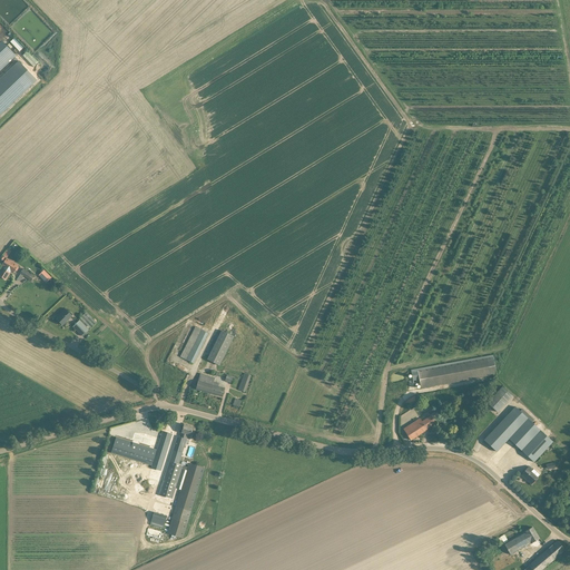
[(10,41),(19,51),(23,47),(13,38),(10,41)]
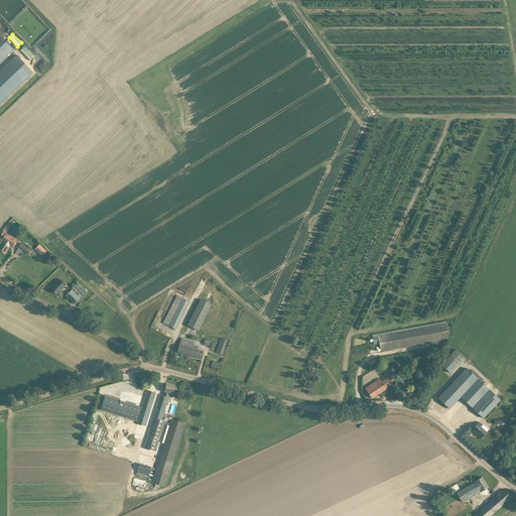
[(0,65),(15,50),(2,37),(0,38),(0,65)]
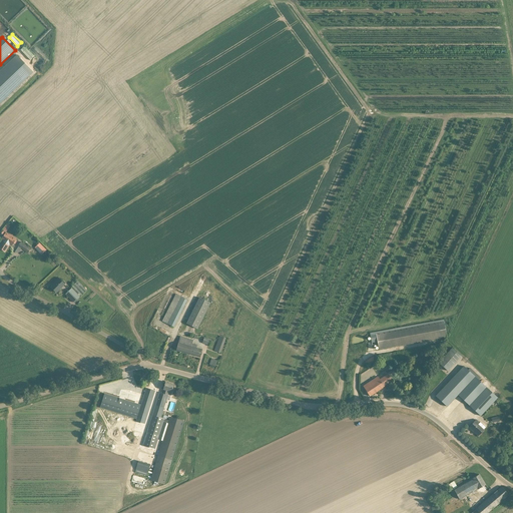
[(31,59),(34,55),(24,45),(20,49),(31,59)]
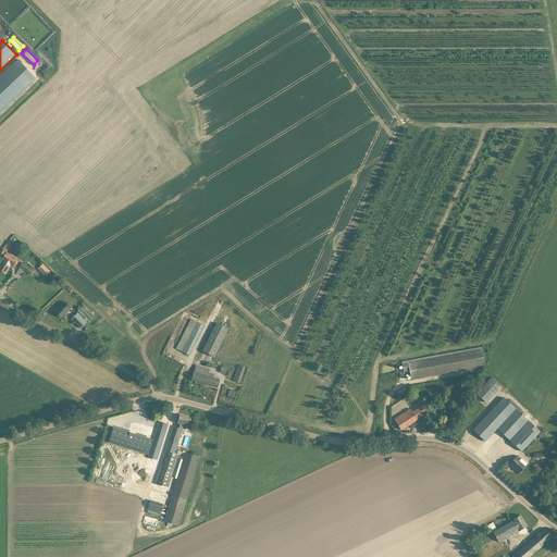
[(19,60),(15,57),(12,60),(15,63),(0,77),(0,112),(36,77),(19,60)]
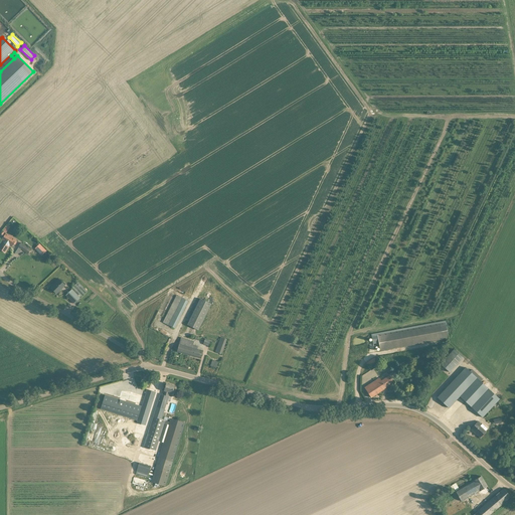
[(3,241),(0,245),(0,248),(5,252),(9,245),(9,244),(12,246),(14,244),(15,241),(16,239),(12,237),(11,236),(6,233),(2,239),(3,241)]
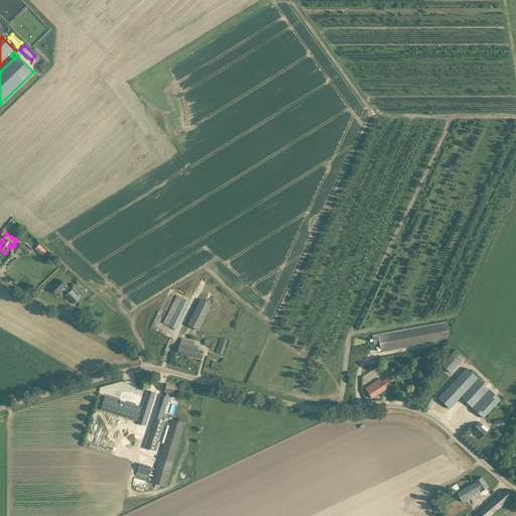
[(21,243),(18,249),(29,256),(33,250),(21,243)]
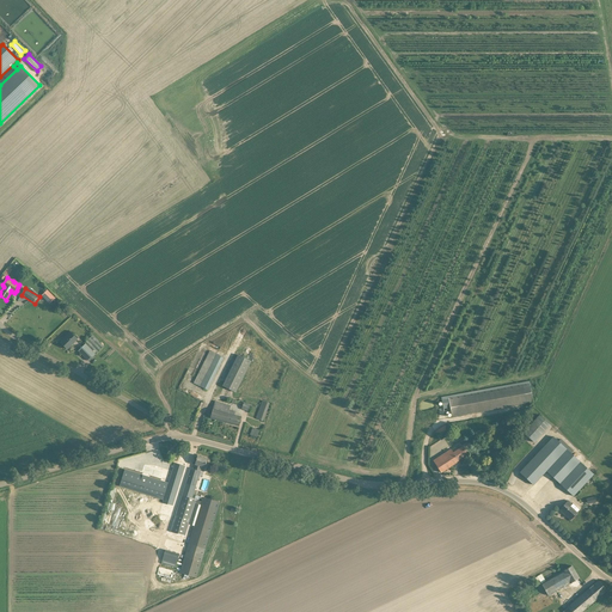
[(47,291),(44,293),(50,299),(47,301),(49,304),(55,298),(47,291)]
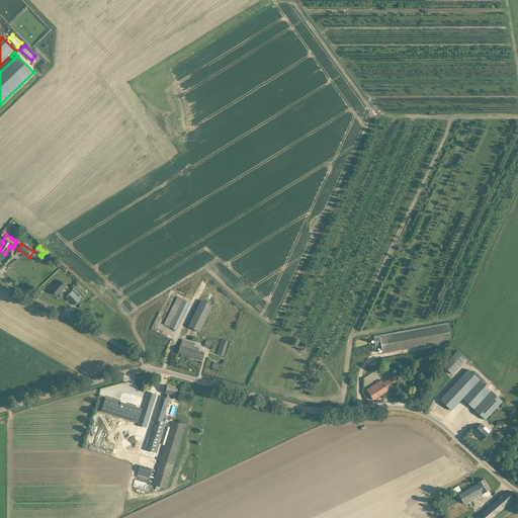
[(189,298),(206,266),(192,259),(176,292),(152,341),(166,347),(170,339),(189,298)]
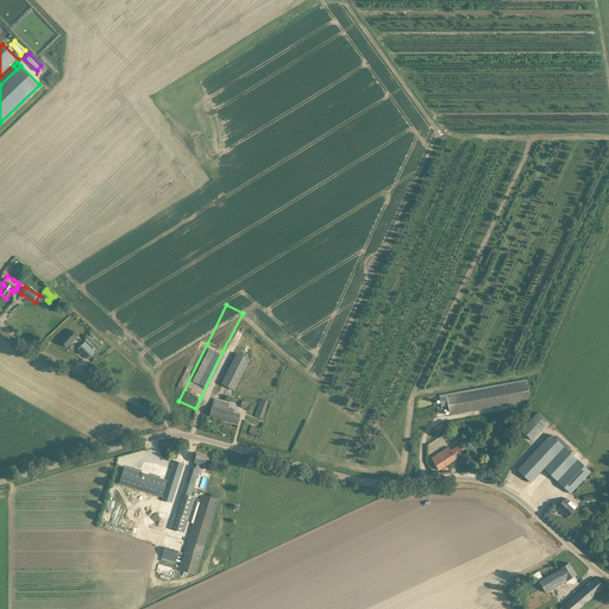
[(69,330),(69,331),(64,336),(66,336),(61,341),(67,347),(71,344),(77,337),(69,330)]
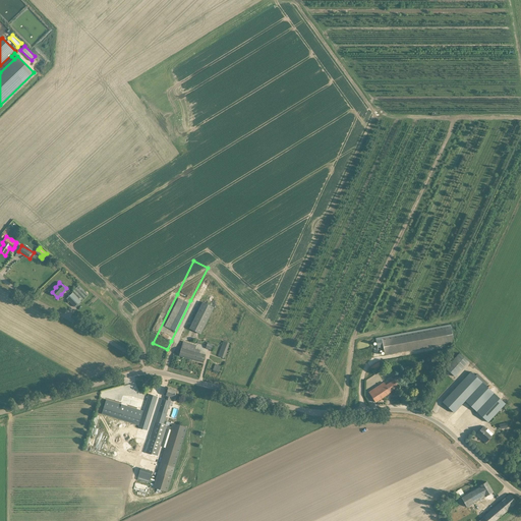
[(83,298),(88,293),(78,285),(74,289),(83,298)]
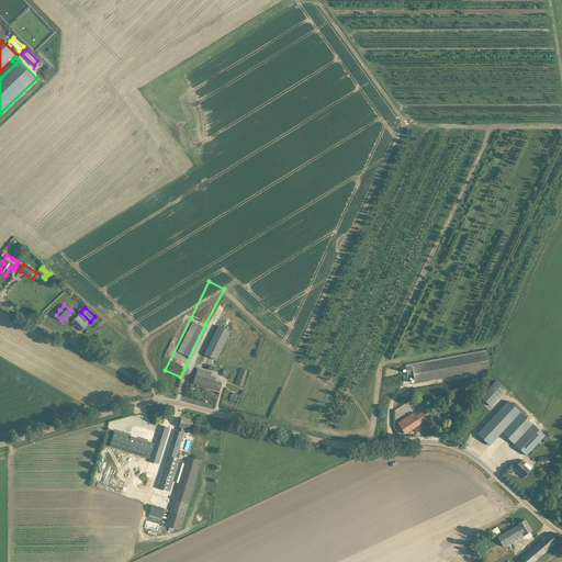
[(81,332),(88,325),(78,316),(72,322),(81,332)]
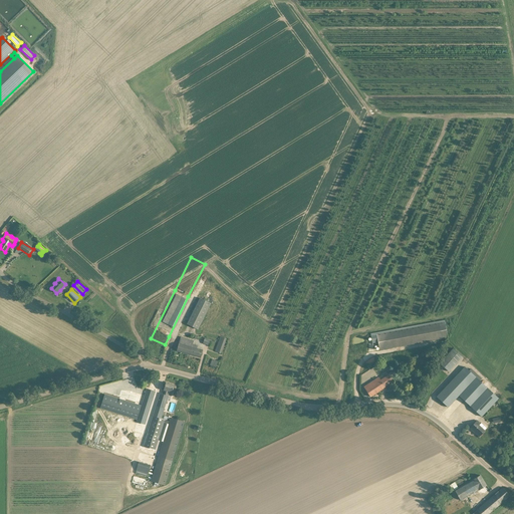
[(211,304),(200,298),(187,324),(198,329),(211,304)]
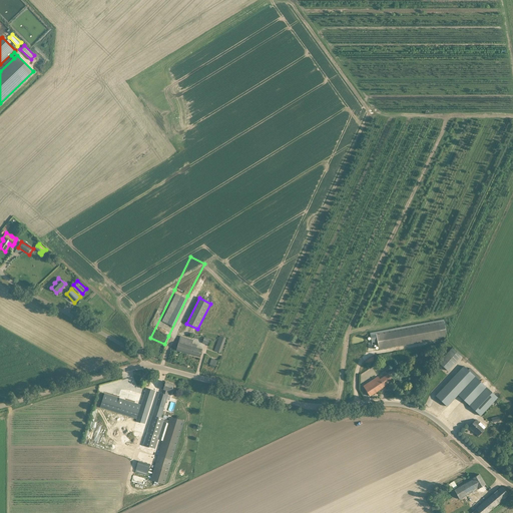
[(447,337),(444,322),(444,320),(370,333),(372,343),(378,342),(379,350),(447,337)]
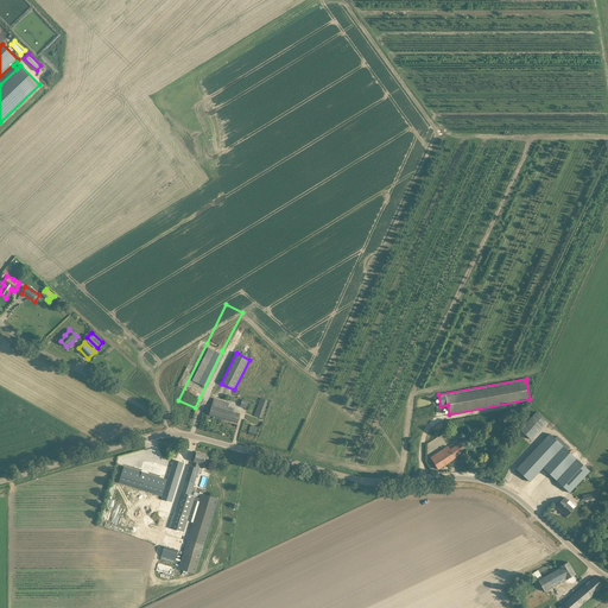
[(260,398),(254,416),(261,418),(268,400),(260,398)]
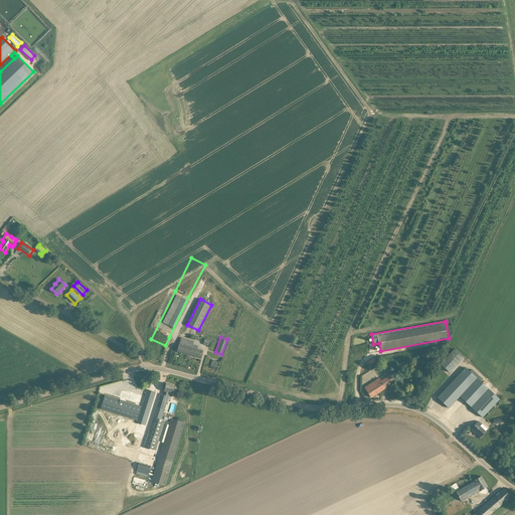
[(201,358),(203,351),(197,349),(198,346),(193,345),(194,341),(181,338),(177,352),(201,358)]
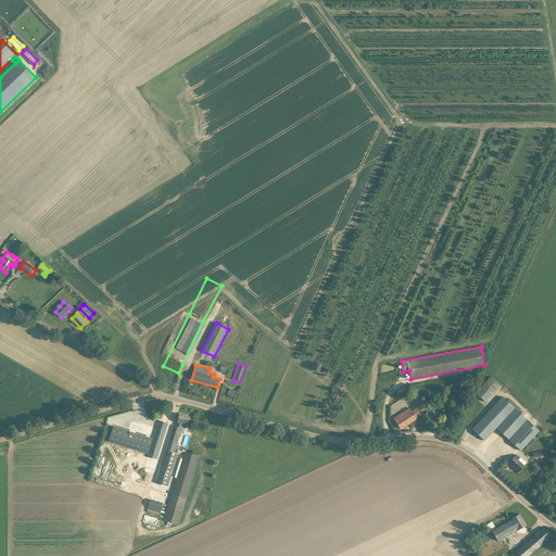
[(474,392),(483,402),(498,386),(489,376),(474,392)]
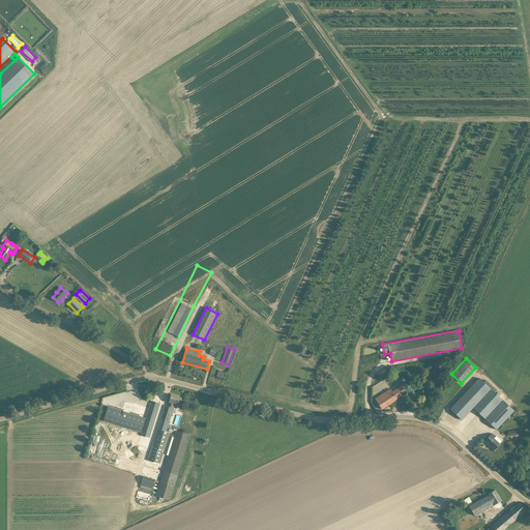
[(392,374),(387,366),(377,374),(382,381),(392,374)]
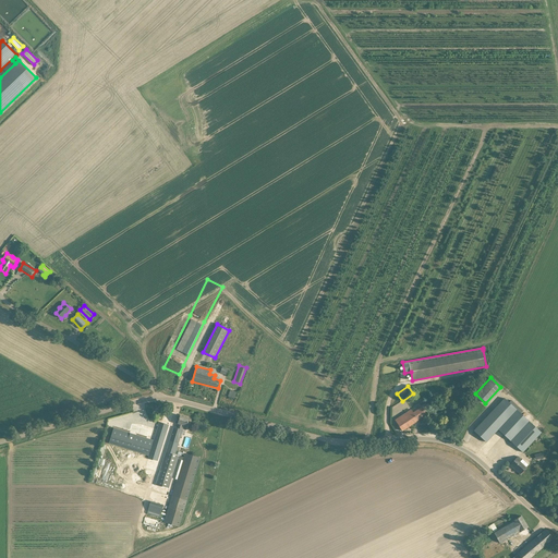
[(234,399),(237,392),(230,390),(228,397),(234,399)]
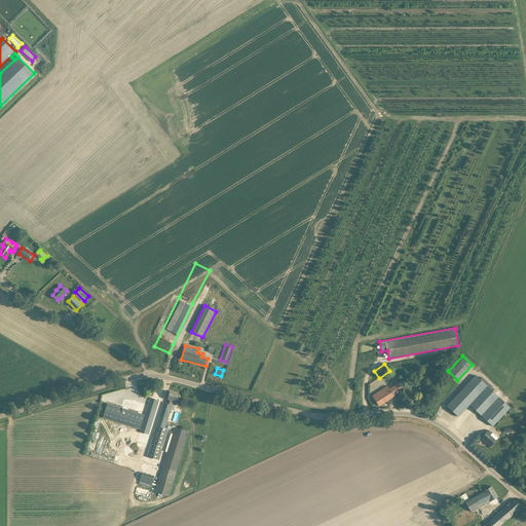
[(447,406),(456,415),(457,415),(458,417),(470,405),(492,426),(511,408),(505,404),(501,400),(498,397),(491,389),(480,379),(476,375),(447,406)]
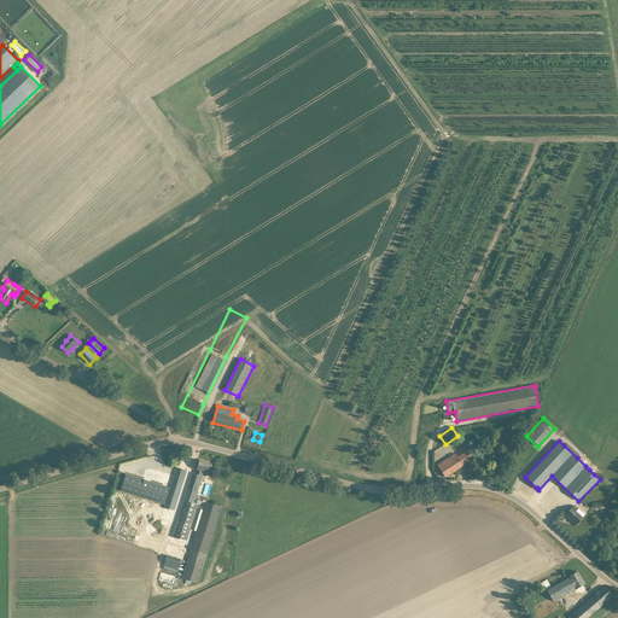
[(452,456),(459,468),(464,466),(462,465),(472,458),(467,452),(462,454),(461,452),(456,454),(455,454),(452,456)]
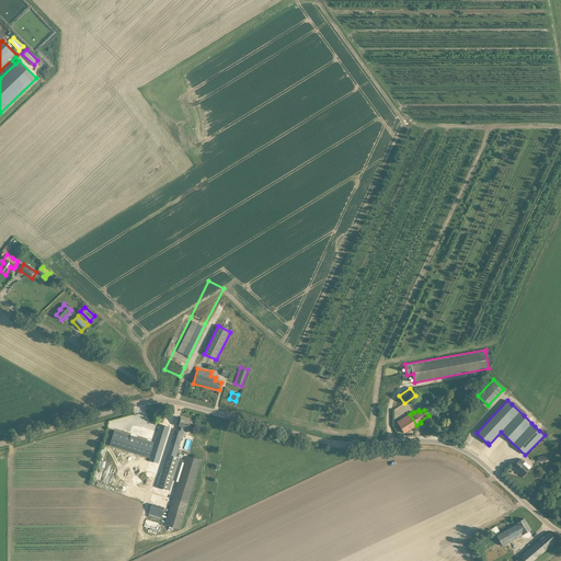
[(410,414),(397,422),(404,433),(416,425),(410,414)]
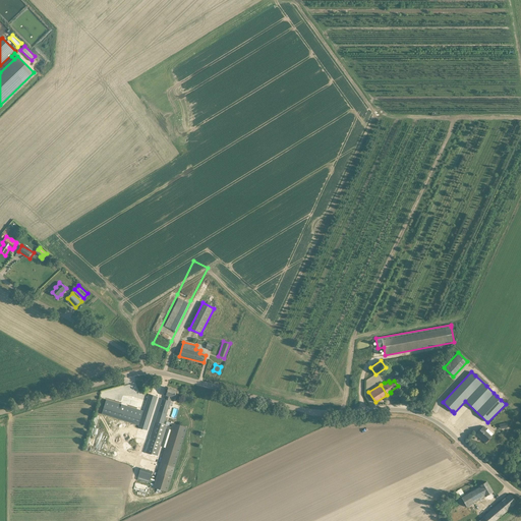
[(162,398),(155,422),(163,424),(168,408),(171,401),(173,402),(174,398),(176,391),(168,388),(166,395),(167,396),(166,399),(162,398)]
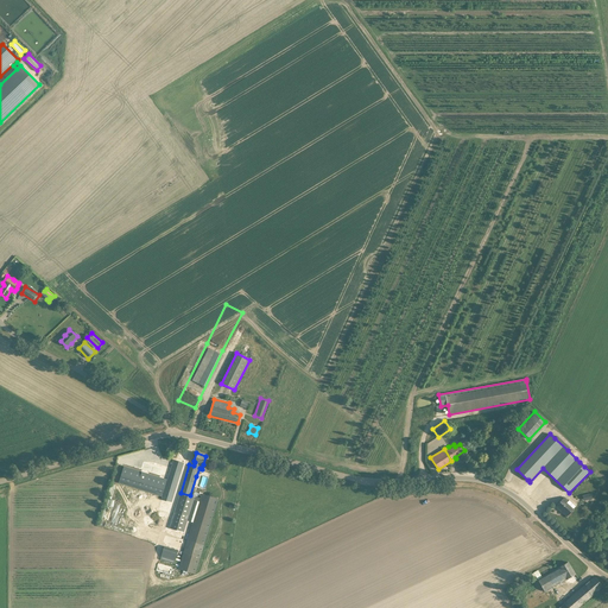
[(175,460),(173,460),(168,480),(124,467),(119,482),(163,496),(162,499),(171,502),(184,463),(175,460)]
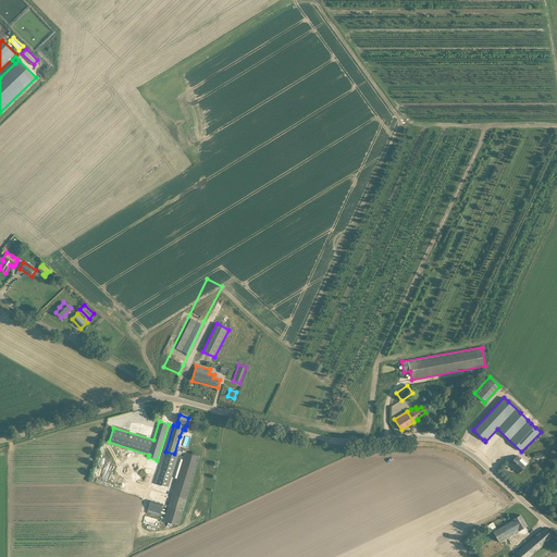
[(188,438),(186,445),(195,448),(197,441),(188,438)]
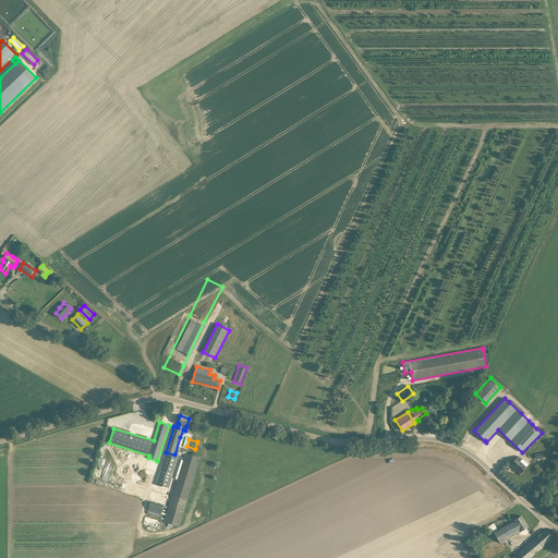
[(178,480),(164,522),(179,526),(201,458),(185,453),(184,458),(179,456),(174,455),(166,452),(156,484),(168,488),(178,458),(183,460),(178,480)]
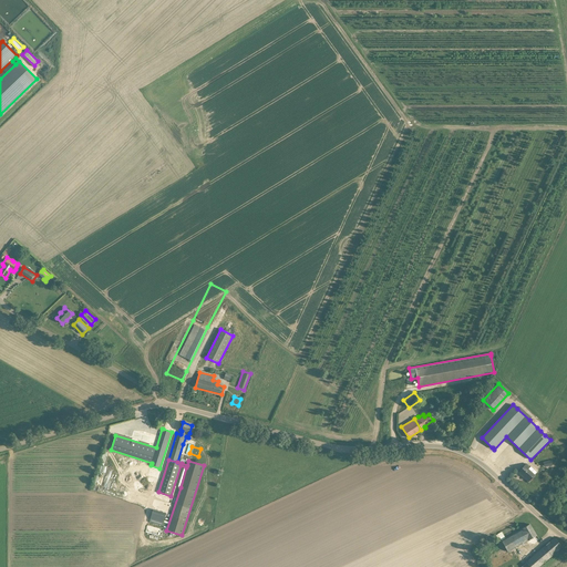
[(535,475),(534,475),(537,472),(531,466),(531,467),(526,464),(518,472),(528,482),(535,475)]
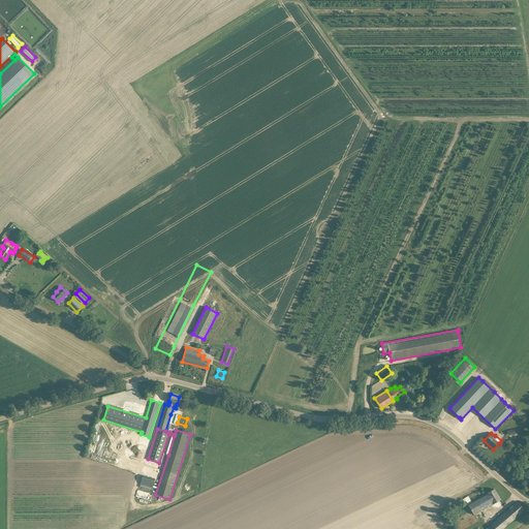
[(139,487),(152,490),(155,478),(143,474),(139,487)]
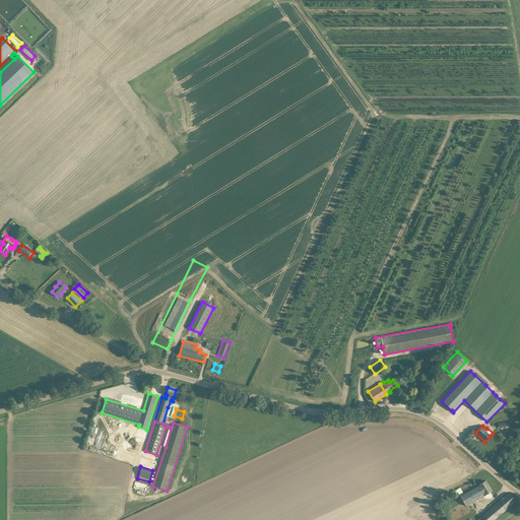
[(485,480),(481,483),(460,496),(466,506),(488,494),(492,492),(485,480)]
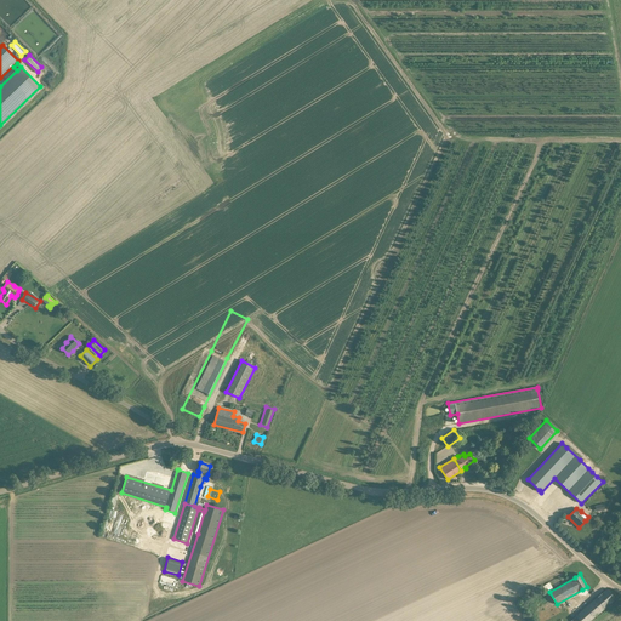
[(573,619),(571,620),(591,620),(616,599),(607,588),(575,616),(576,616),(573,619)]
